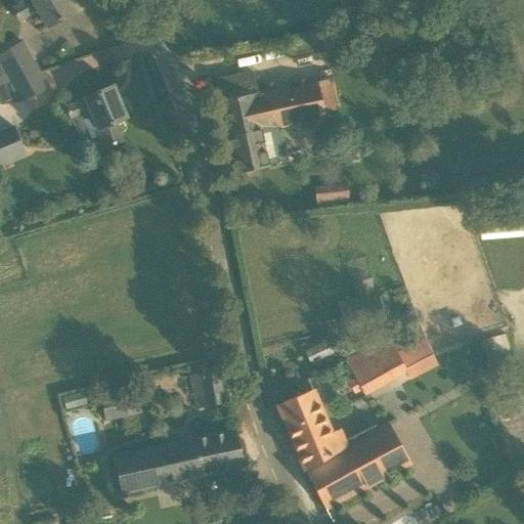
[(47,27),(74,11),(67,0),(25,0),(11,8),(18,20),(37,9),(47,27)]
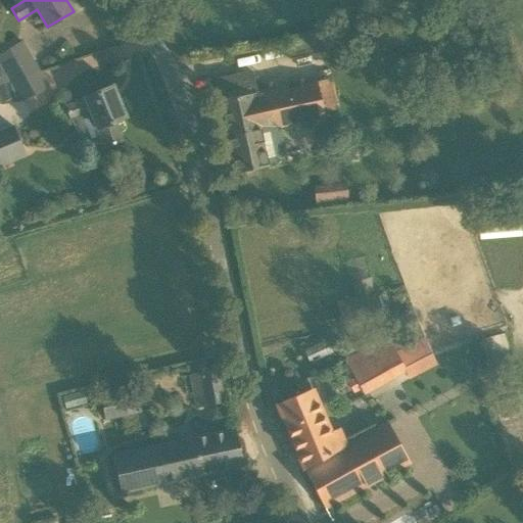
[(0,86),(11,82),(39,73),(21,41),(0,53),(0,86)]
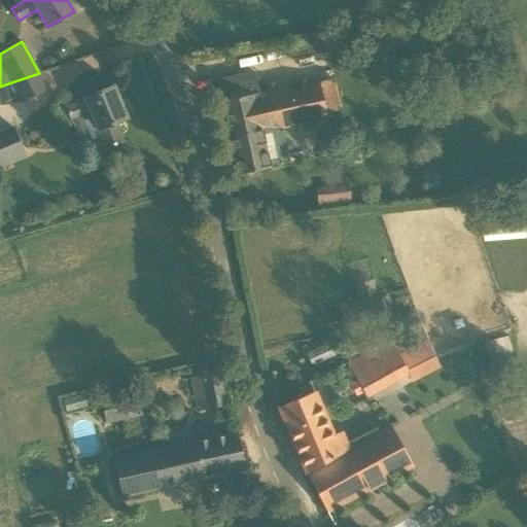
[(335,78),(319,81),(259,92),(255,71),(217,79),(238,174),(270,167),(269,163),(288,159),(281,126),(326,115),(325,112),(342,109),(335,78)]
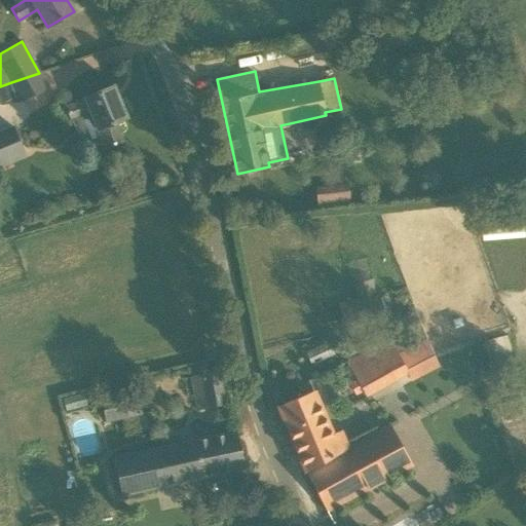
[(11,82),(22,101),(46,86),(39,73),(11,82)]
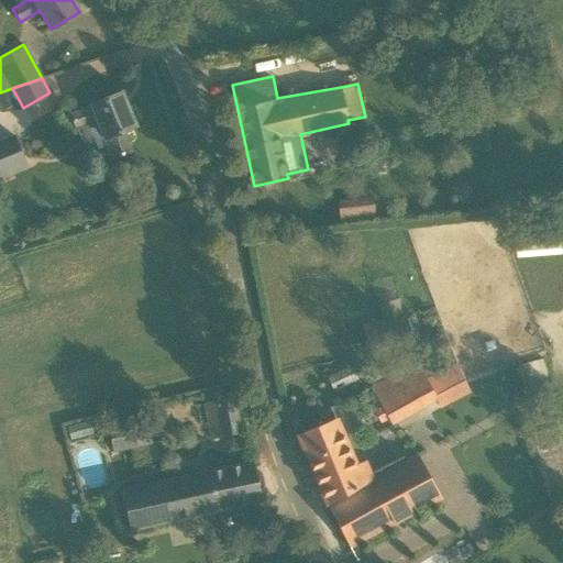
[(97,119),(105,139),(113,157),(132,151),(123,131),(135,125),(121,91),(90,103),(91,106),(70,114),(76,128),(97,119)]
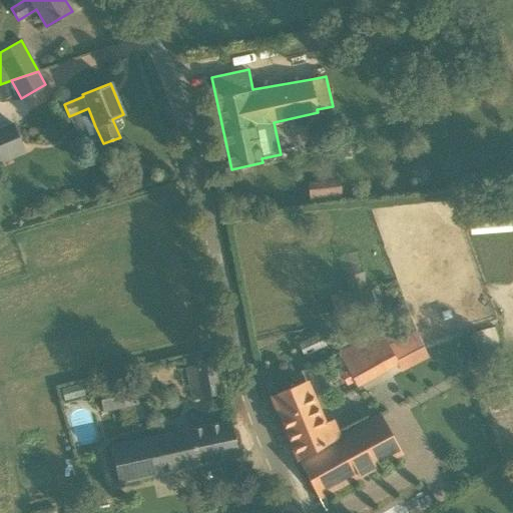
[(0,163),(25,153),(12,121),(0,126),(0,163)]
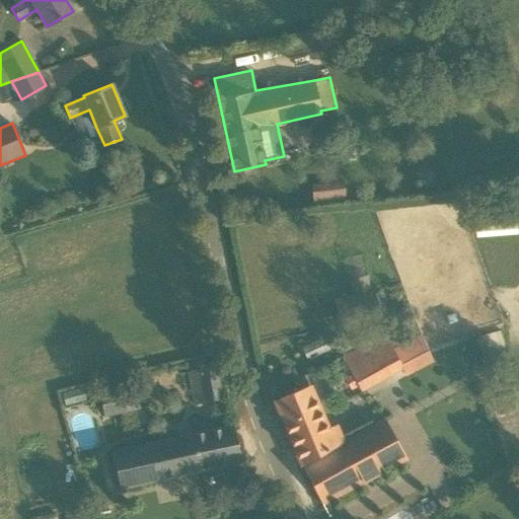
[(344,180),(310,182),(311,203),(346,201),(344,180)]
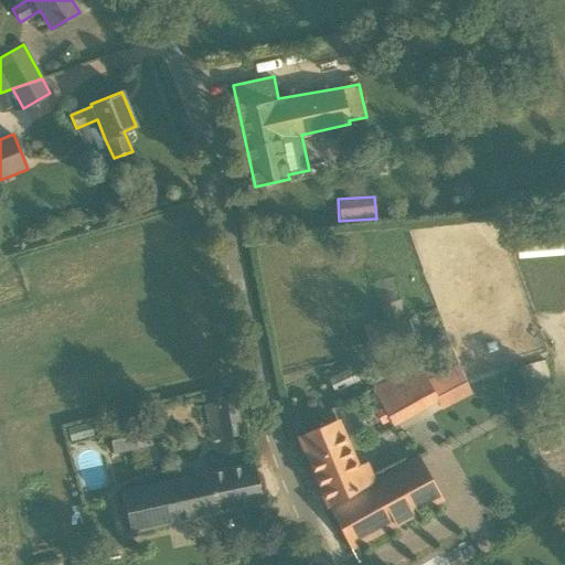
[(515,257),(561,255),(560,234),(514,236),(515,257)]
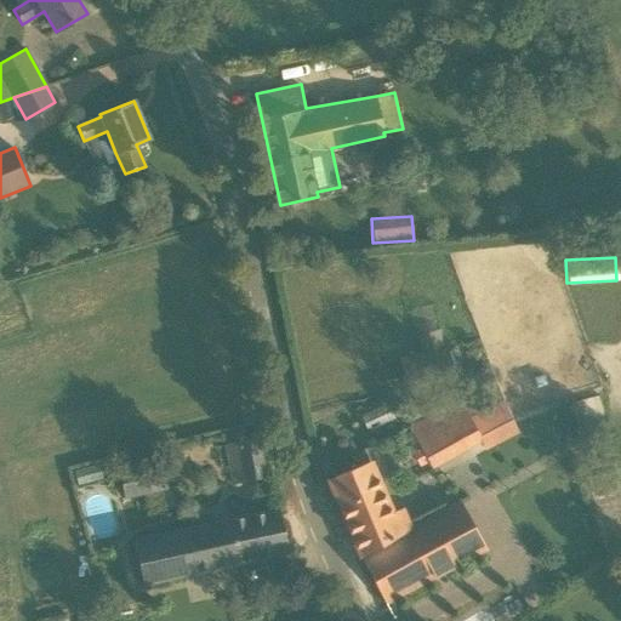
[(483,448),(517,431),(503,399),(468,417),(460,399),(409,427),(431,466),(479,440),(483,448)]
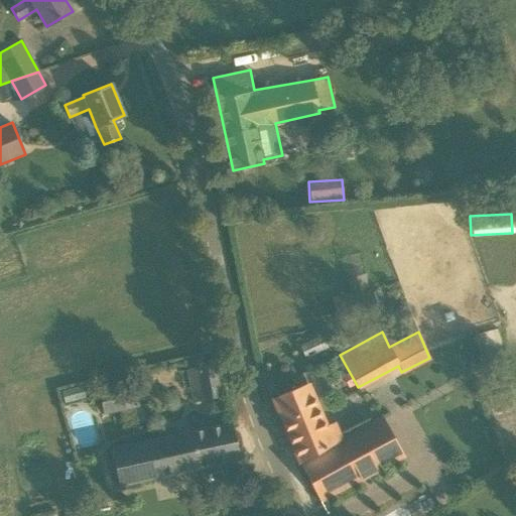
[(221,396),(214,364),(186,369),(194,402),(221,396)]
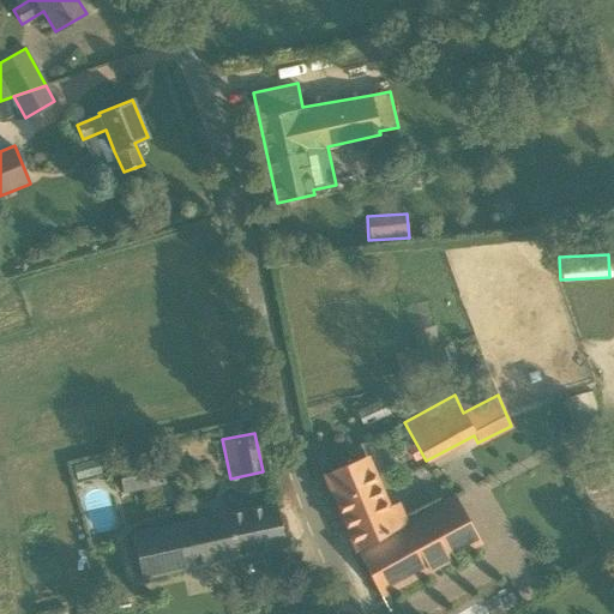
[(163,483),(157,455),(116,463),(122,492),(163,483)]
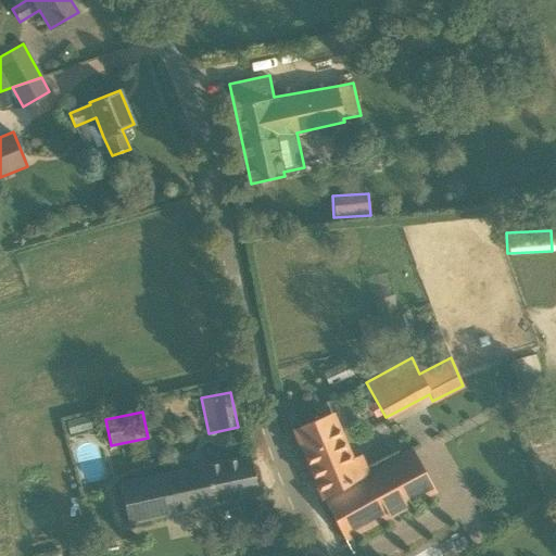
[(345,540),(389,517),(390,517),(436,492),(412,449),(367,474),(359,456),(351,459),(331,414),(294,429),(324,498),(345,540)]
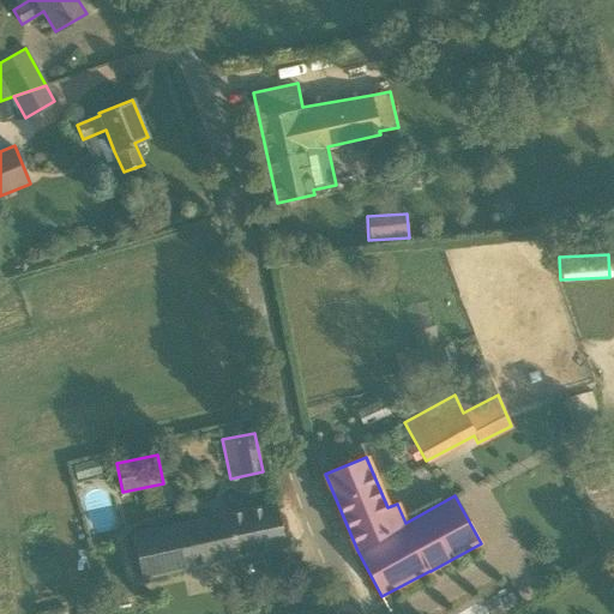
[(276,503),(269,504),(132,534),(142,578),(286,546),(276,503)]
